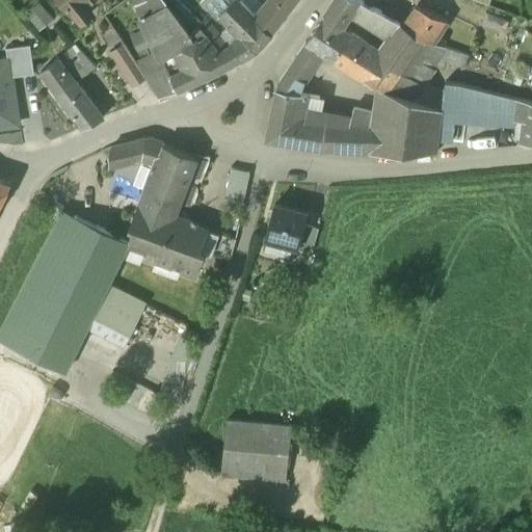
[(42,0),(37,0),(26,11),(43,28),(56,15),(42,0)]
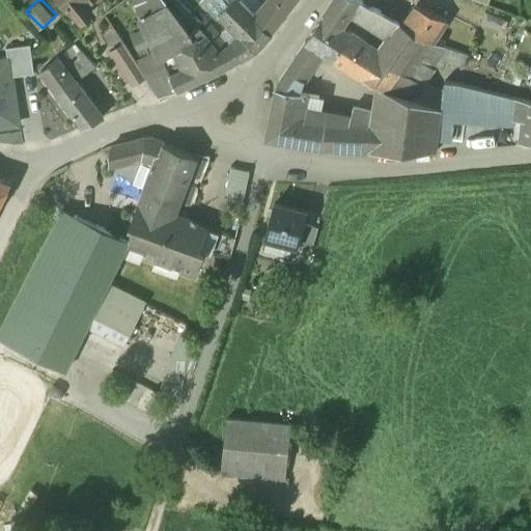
[(62,0),(80,22),(92,10),(88,6),(95,0),(62,0)]
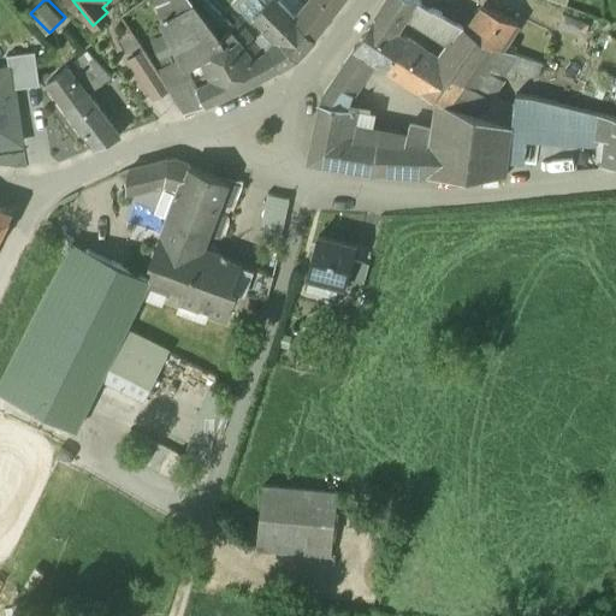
[(153,0),(163,21),(193,3),(190,0),(153,0)]
